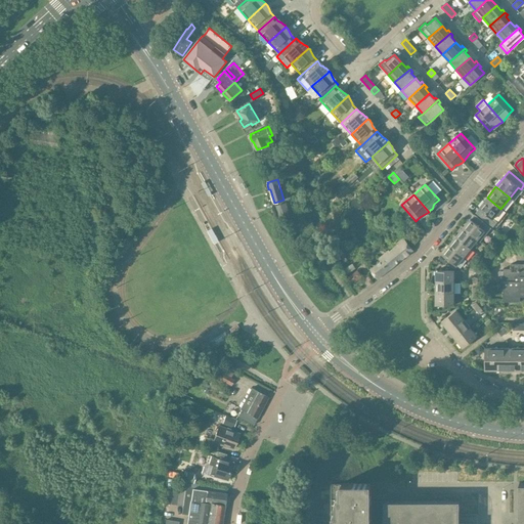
[(487,198),(479,208),(475,213),(492,227),(496,222),(492,219),(500,209),(487,198)]
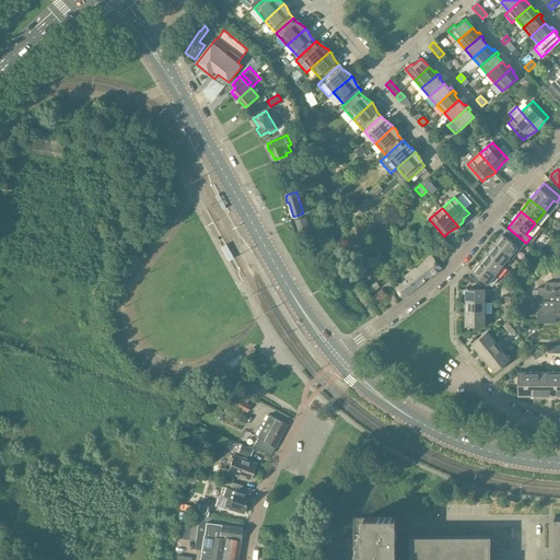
[(310,232),(305,217),(296,219),(301,234),(310,232)]
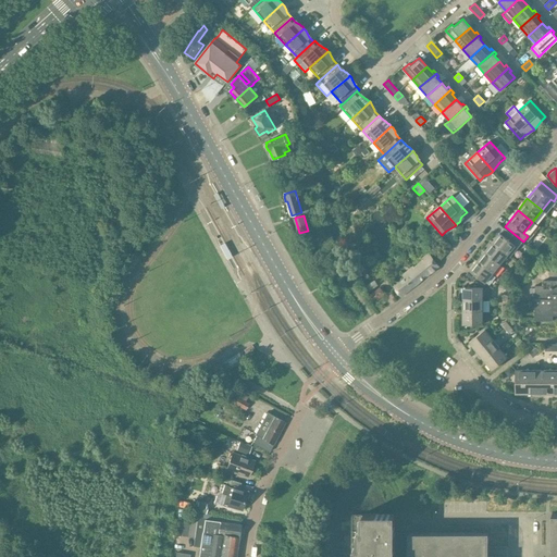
[(499,233),(492,242),(507,255),(516,244),(519,246),(522,243),(504,227),(499,233)]
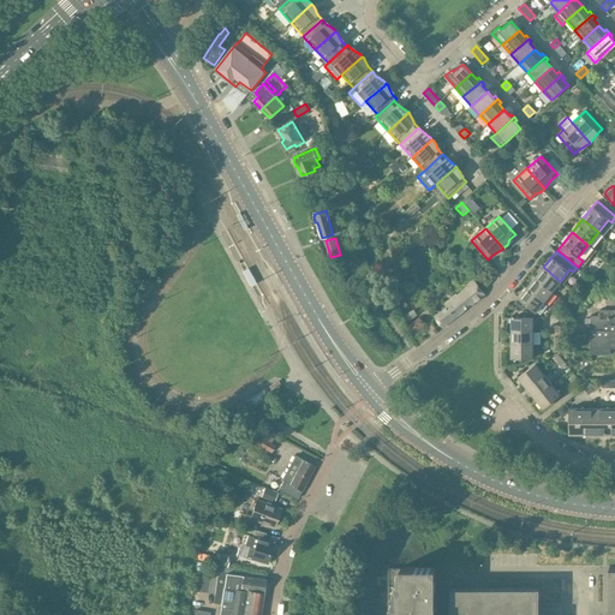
[(393,282),(388,266),(382,267),(387,284),(393,282)]
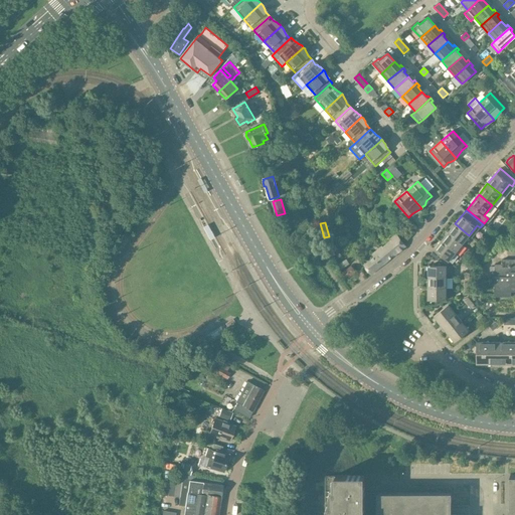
[(455,223),(448,232),(462,244),(469,235),(455,223)]
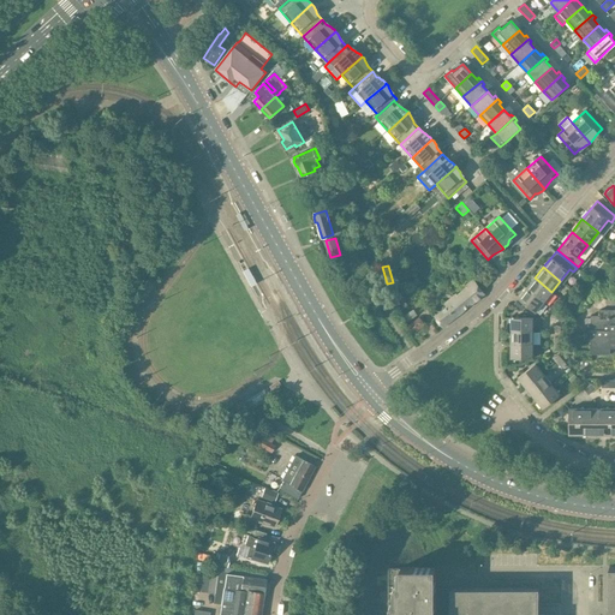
[(535,278),(526,287),(544,302),(551,292),(535,278)]
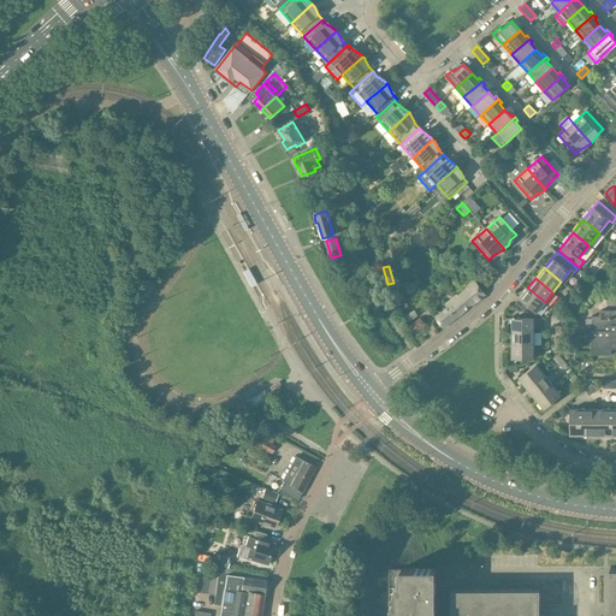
[(474,280),(445,303),(449,307),(442,312),(440,309),(436,314),(437,317),(434,318),(443,329),(457,318),(485,295),(474,280)]
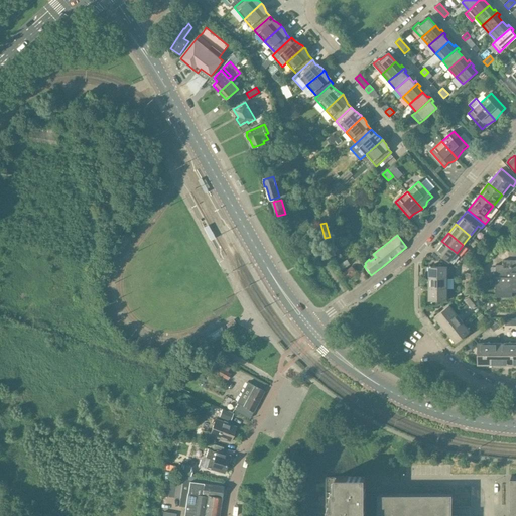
[(441,241),(434,250),(448,262),(457,253),(441,241)]
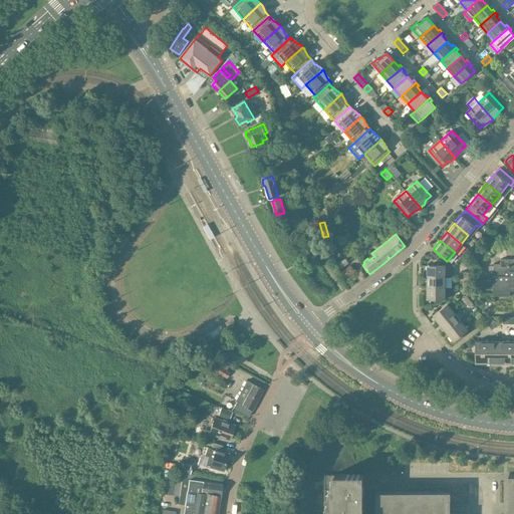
[(513,261),(509,262),(509,259),(500,259),(500,267),(494,267),(494,264),(493,264),(493,296),(509,296),(509,291),(513,291),(513,261)]
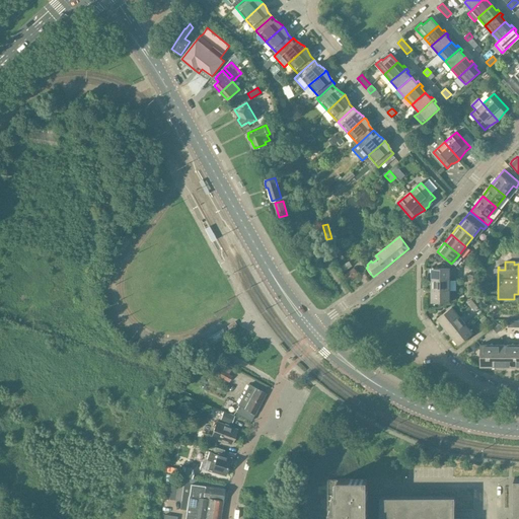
[(450,269),(431,269),(431,280),(450,280),(450,269)]
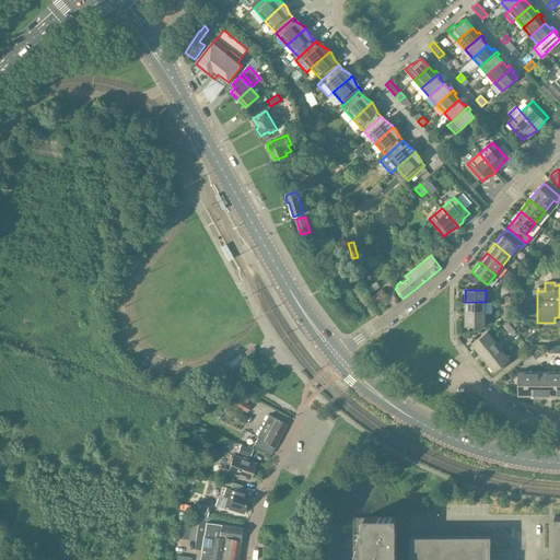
[(376,304),(388,296),(384,291),(372,299),(376,304)]
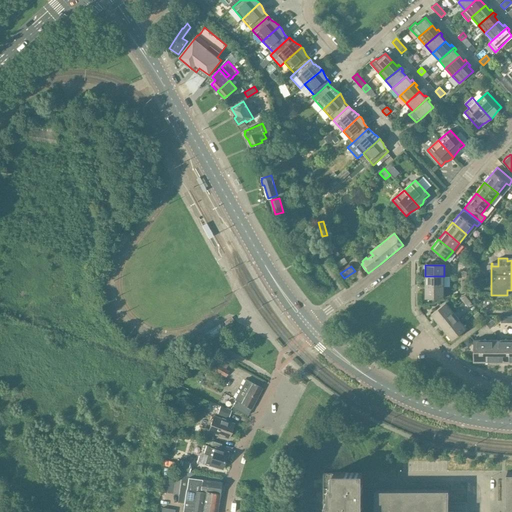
[(444,276),(425,276),(425,287),(444,287),(444,276)]
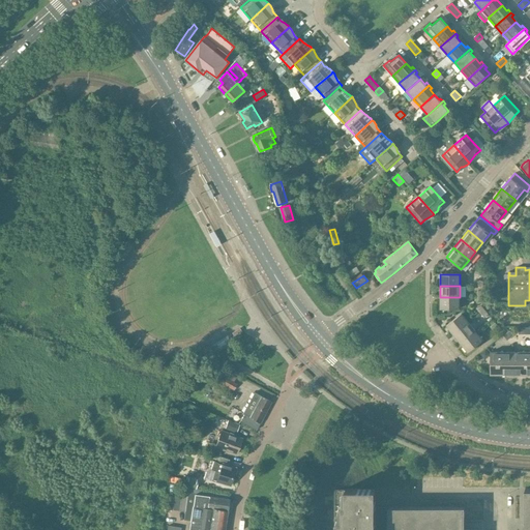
[(460,297),(440,297),(440,308),(460,308),(460,297)]
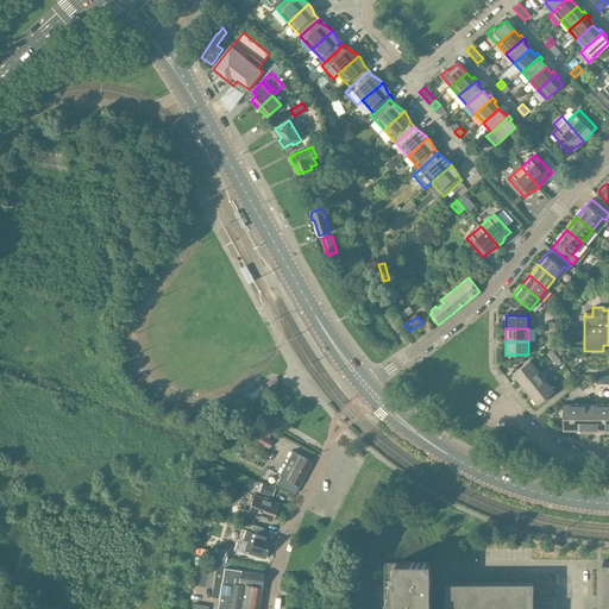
[(529,360),(513,374),(521,384),(538,370),(529,360)]
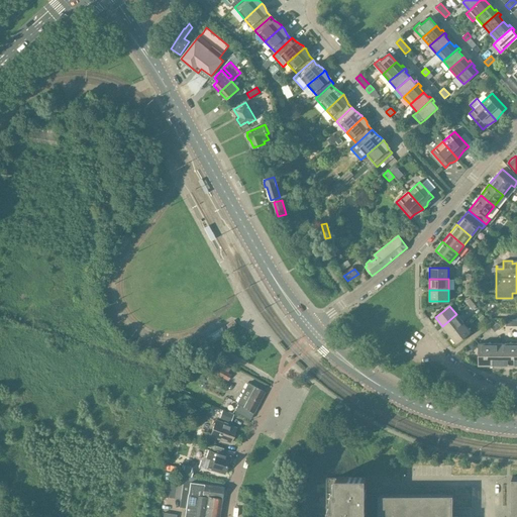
[(456,314),(442,326),(449,335),(463,323),(456,314)]
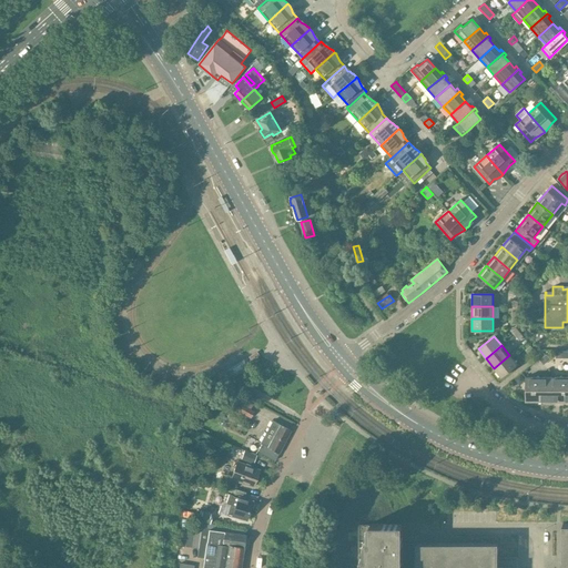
[(509,355),(494,368),(501,377),(517,365),(509,355)]
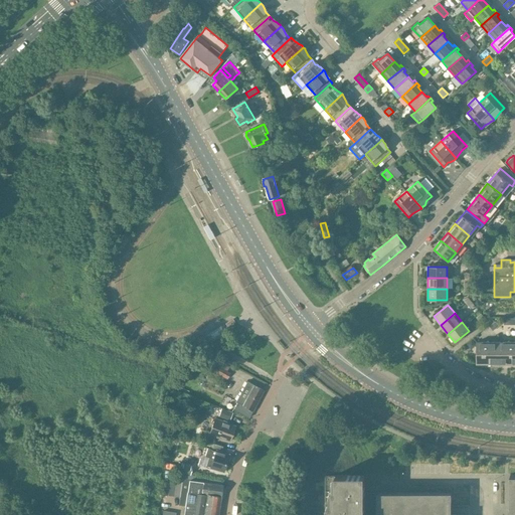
[(211,340),(224,333),(220,327),(208,335),(211,340)]
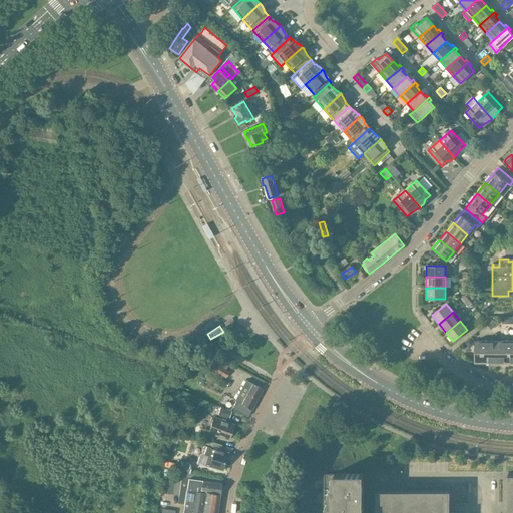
[(512,341),(474,341),(474,363),(512,362),(512,341)]
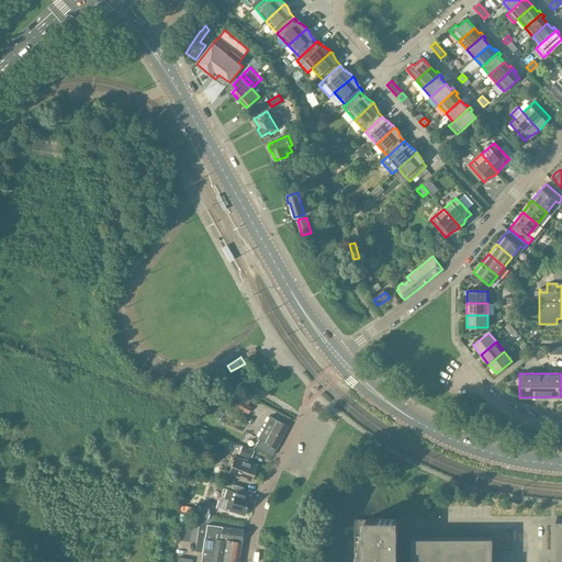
[(251,408),(236,401),(236,400),(233,406),(248,415),(251,408)]
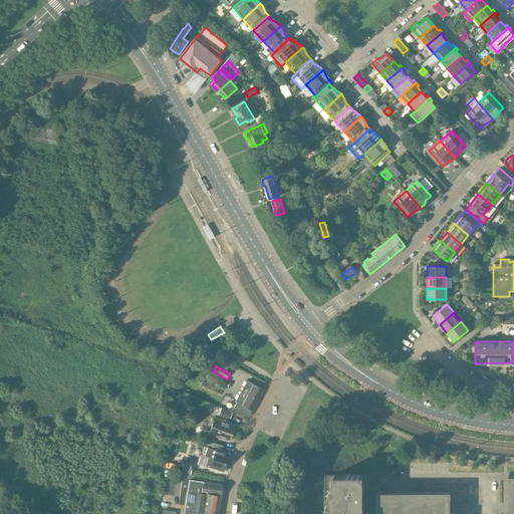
[(263,390),(246,380),(239,394),(256,403),(263,390)]
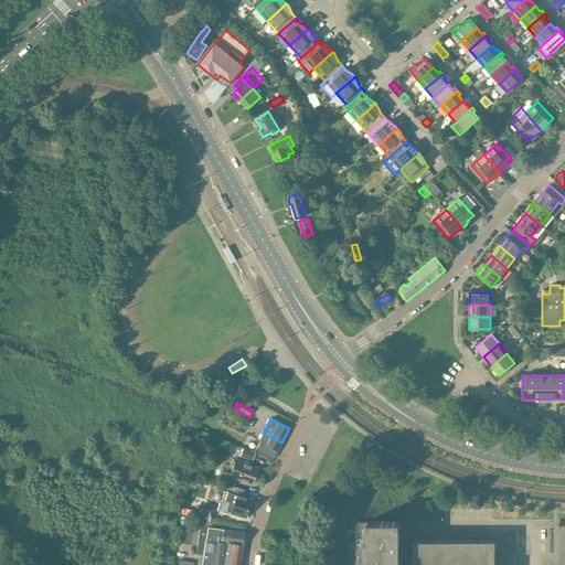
[(281,443),(263,433),(258,441),(260,443),(256,449),(273,459),(281,443)]
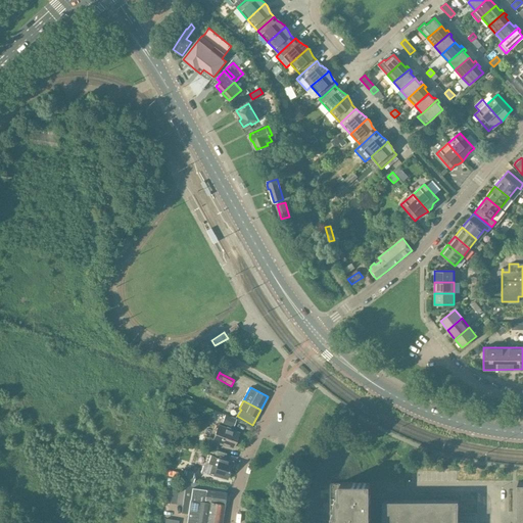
[(225,416),(222,423),(233,427),(236,420),(225,416)]
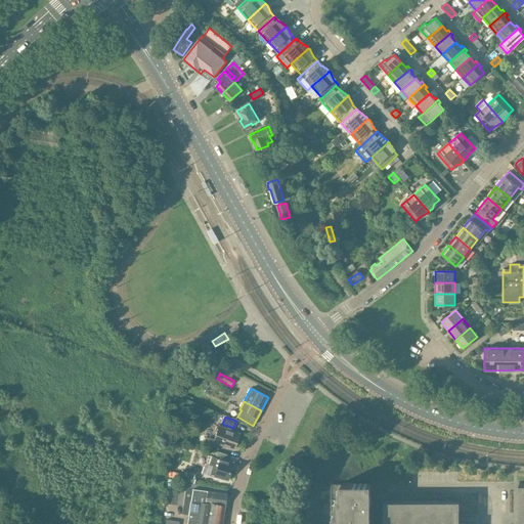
[(219,426),(214,439),(209,438),(206,446),(217,450),(220,444),(233,449),(239,434),(219,426)]
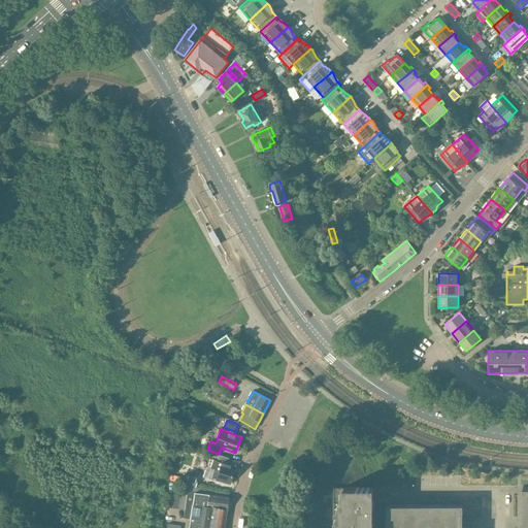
[(212,460),(210,467),(215,469),(211,476),(218,479),(217,480),(229,484),(234,467),(226,464),(228,458),(219,455),(218,461),(212,460)]
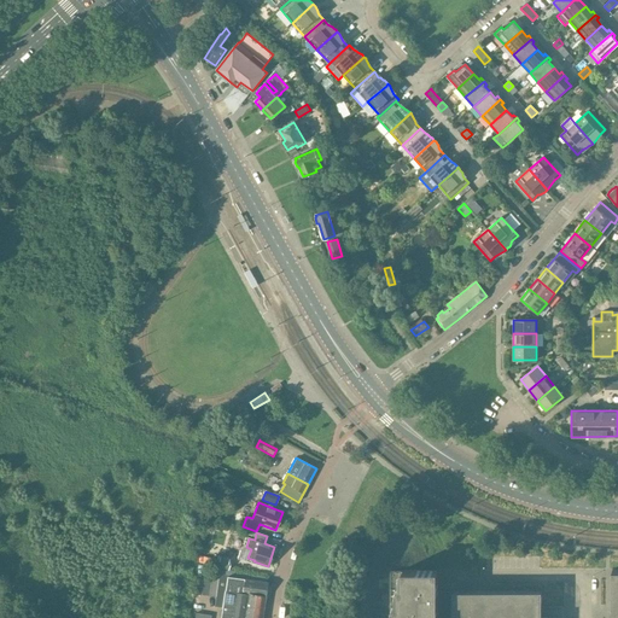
[(198,555),(197,563),(215,566),(217,560),(198,555)]
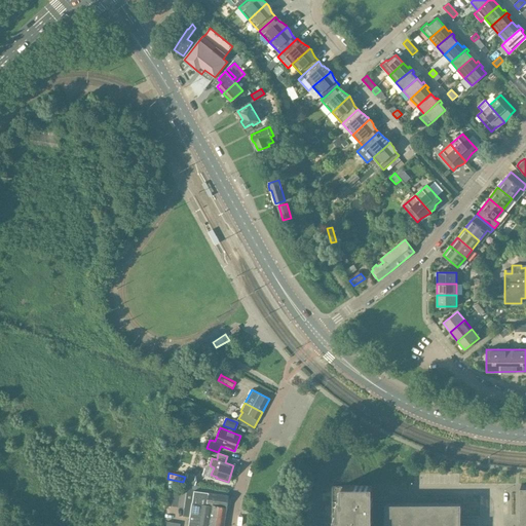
[(183,482),(183,483),(194,486),(196,476),(185,474),(185,477),(183,482)]
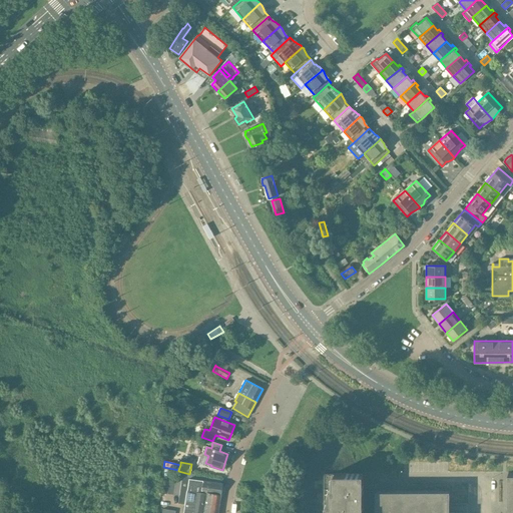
[(176,471),(175,477),(189,479),(202,481),(203,481),(217,483),(221,483),(222,480),(202,476),(176,471)]
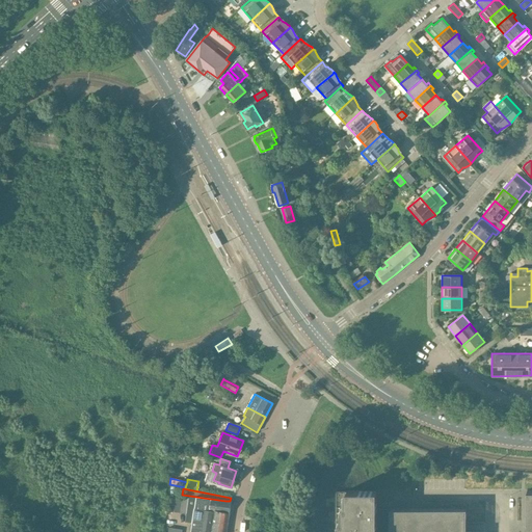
[(466,531),(467,509),(467,508),(466,508),(390,509),(376,509),(376,491),(368,491),(336,491),(336,531),(466,531)]
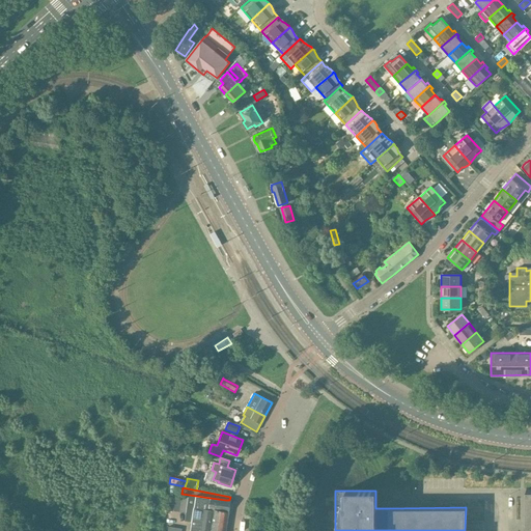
[(175,493),(173,511),(179,511),(182,494),(175,493)]
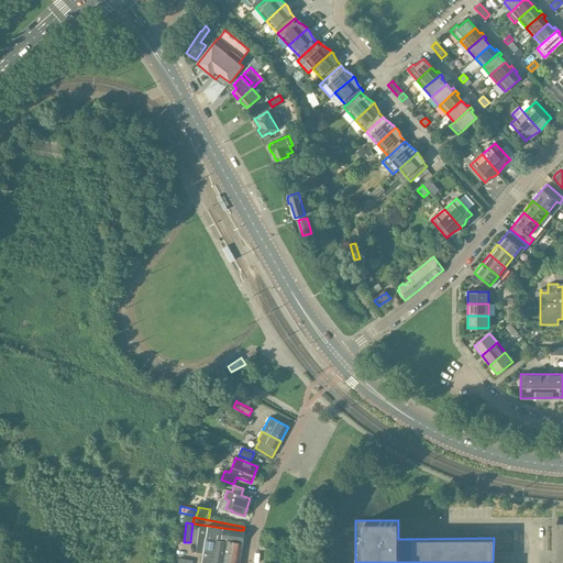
[(239,562),(240,556),(243,530),(239,530),(223,528),(222,528),(208,526),(192,523),(190,542),(197,543),(195,552),(203,553),(202,562),(206,562),(239,562)]
